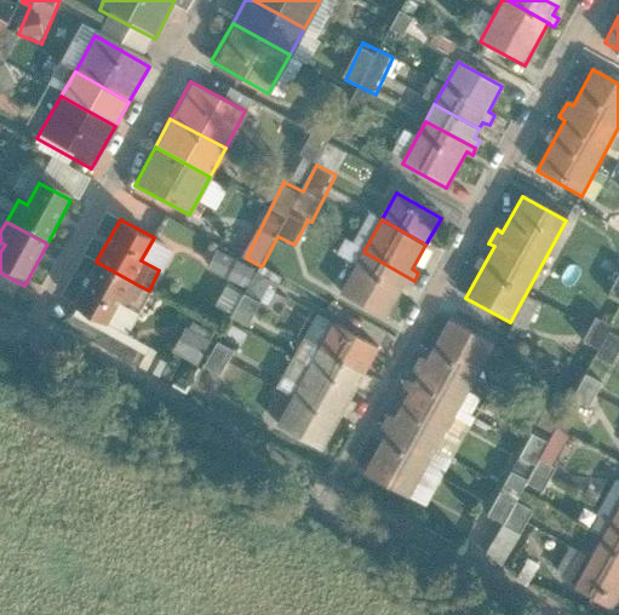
[(217,310),(253,326),(262,305),(284,315),(291,298),(269,288),(275,274),(219,251),(210,274),(229,281),(217,310)]
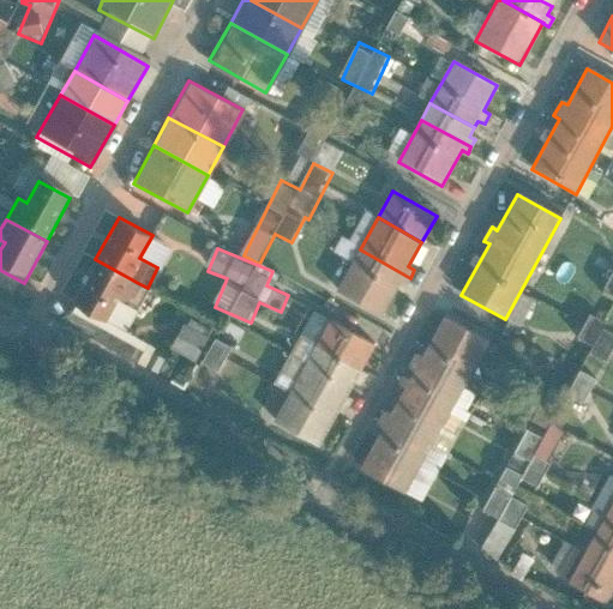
[(360,249),(350,265),(395,290),(400,281),(406,284),(410,278),(360,249)]
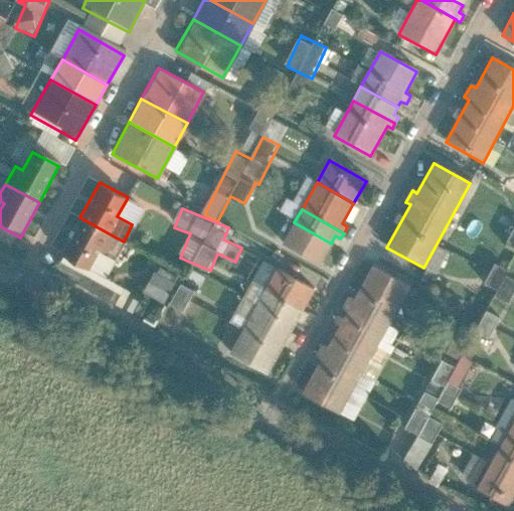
[(79,217),(60,253),(88,269),(98,249),(107,254),(116,237),(79,217)]
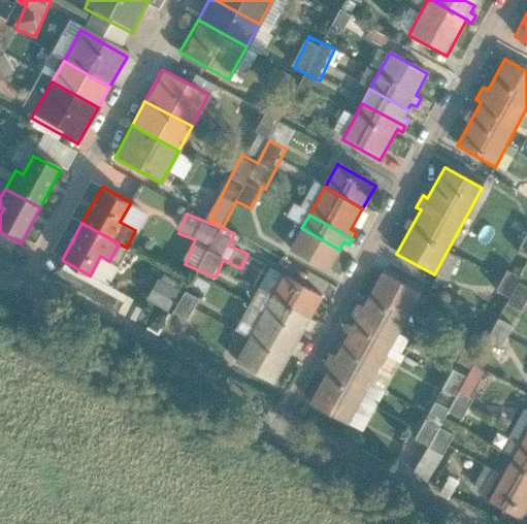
[(301,228),(290,251),(328,271),(339,250),(301,228)]
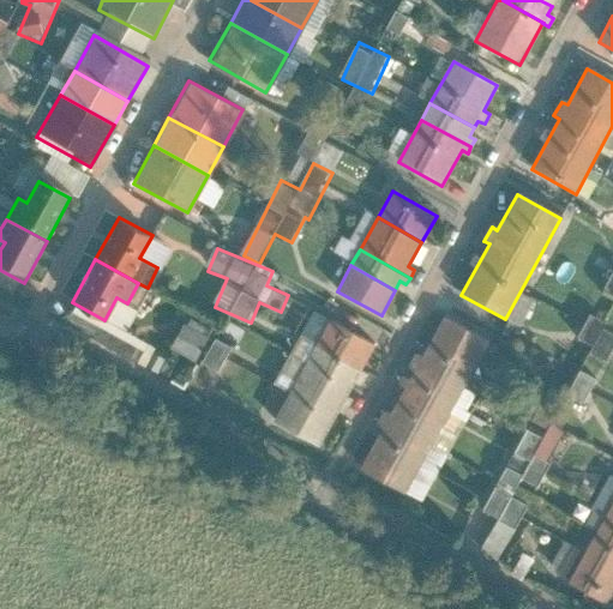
[(606,325),(589,317),(578,338),(595,347),(604,330),(606,325)]
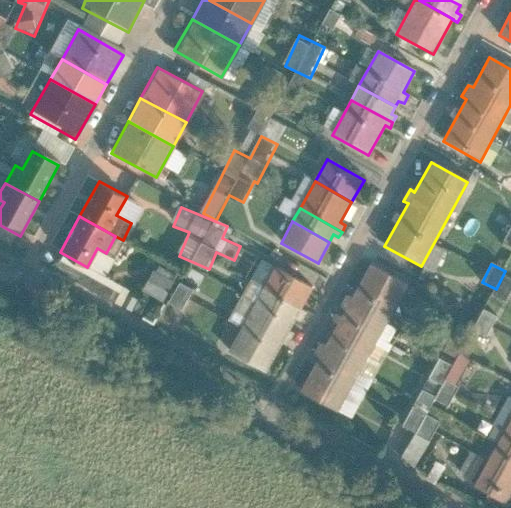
[(145,292),(166,302),(179,275),(158,265),(145,292)]
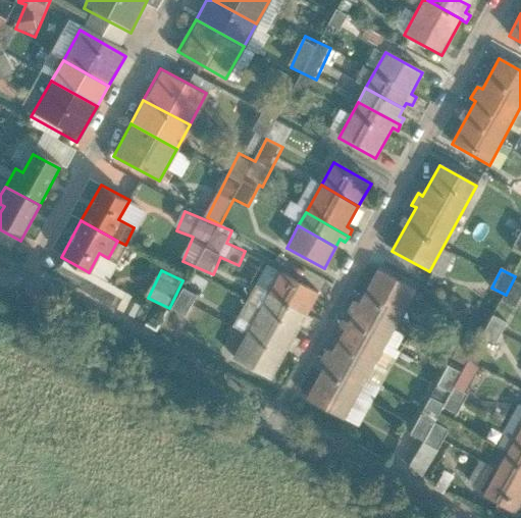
[(325,365),(320,372),(358,394),(414,292),(377,270),(359,305),(354,302),(347,314),(352,317),(332,353),(327,350),(320,362),(325,365)]
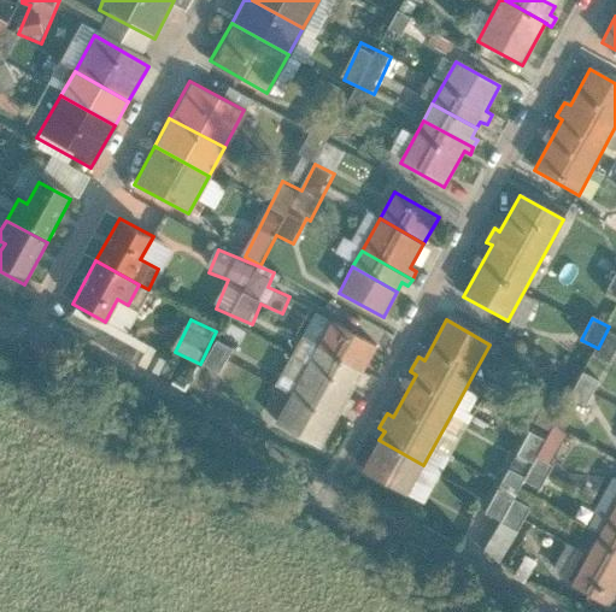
[(332,322),(275,423),(321,447),(340,413),(346,417),(355,402),(347,398),(376,347),(332,322)]
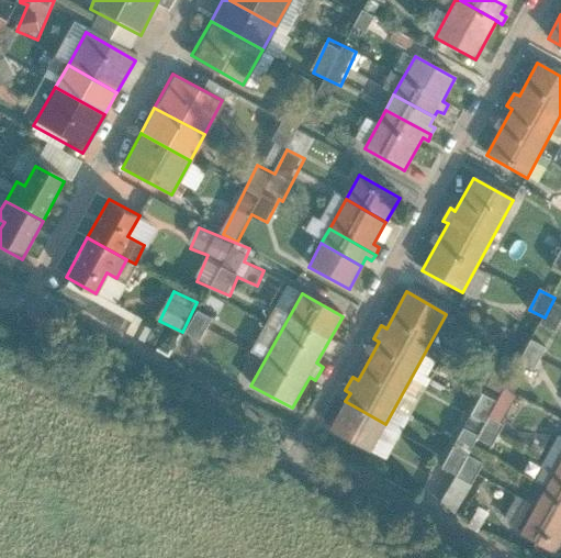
[(560,307),(552,302),(545,317),(541,324),(556,332),(560,321),(560,307)]
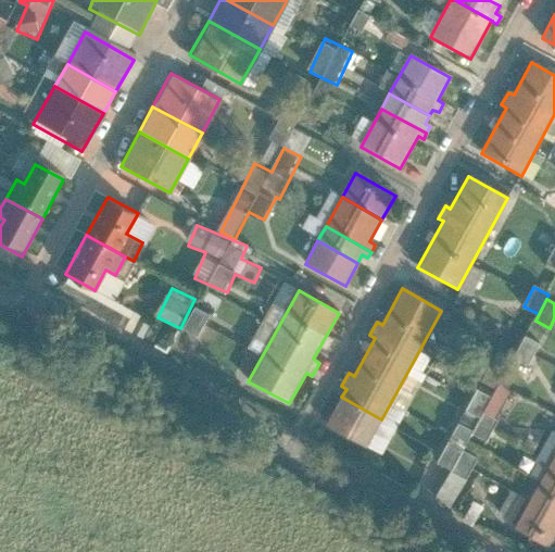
[(200,337),(213,313),(198,305),(185,328),(200,337)]
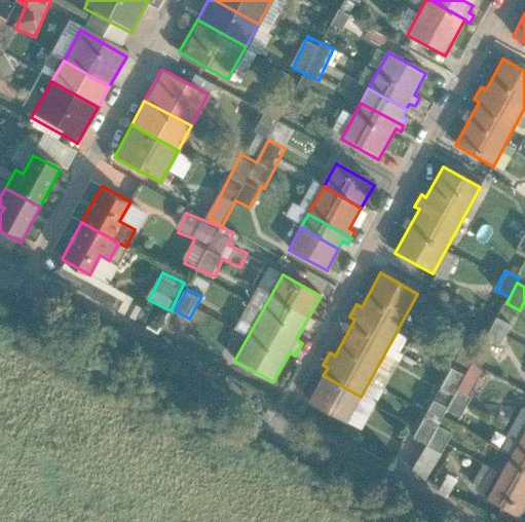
[(512,326),(496,319),(487,338),(501,345),(512,326)]
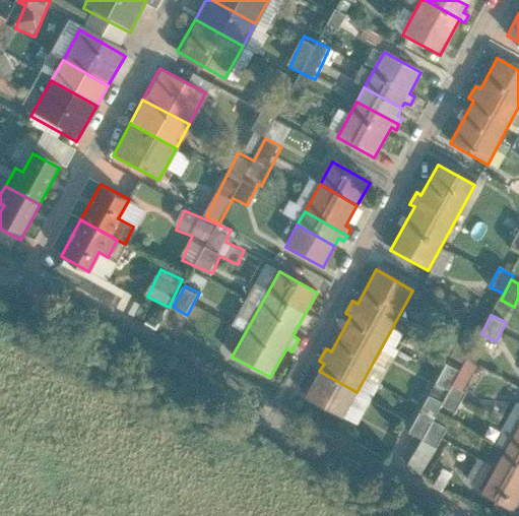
[(452,357),(464,364),(474,345),(462,339),(452,357)]
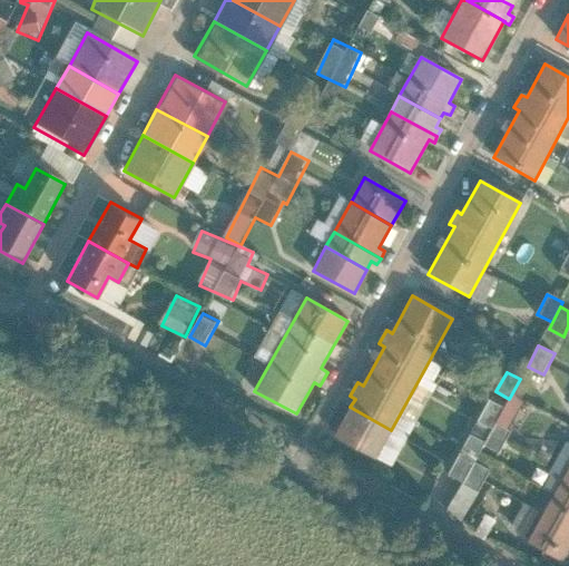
[(496,425),(507,430),(522,401),(511,396),(503,409),(496,425)]
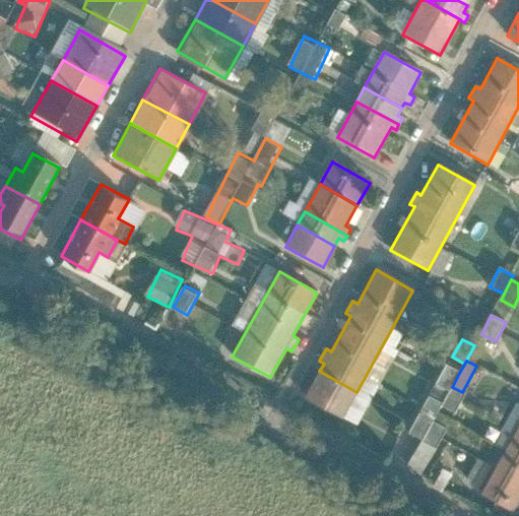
[(452,387),(459,373),(446,366),(436,384),(449,391),(452,387)]
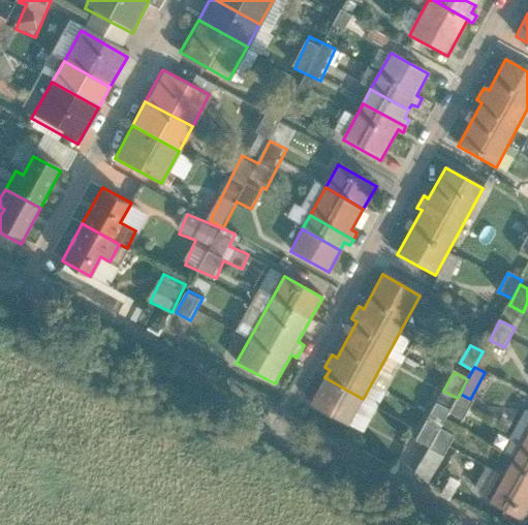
[(324,377),(310,405),(348,426),(363,399),(324,377)]
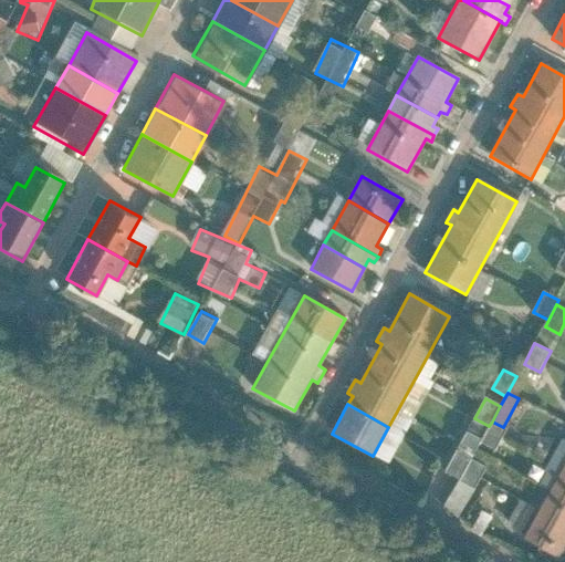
[(489,426),(474,418),(468,432),(482,439),(489,426)]
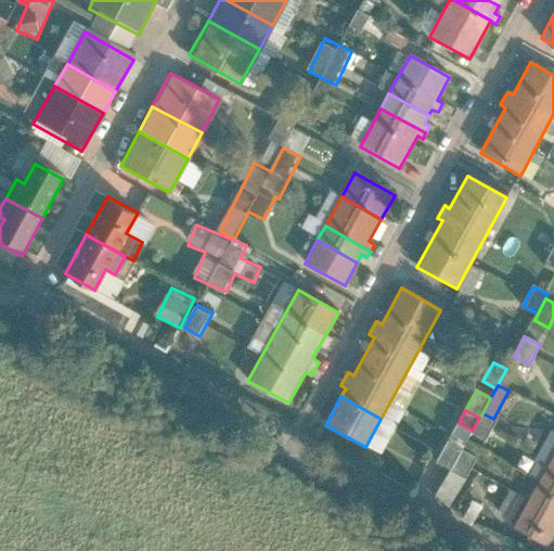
[(473,431),(472,433),(486,440),(497,421),(493,419),(482,413),(479,418),(473,431)]
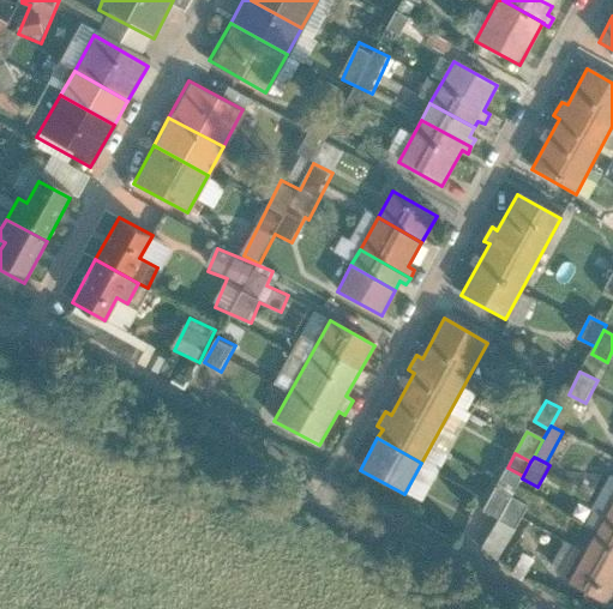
[(523,476),(508,468),(496,488),(511,496),(522,478),(523,476)]
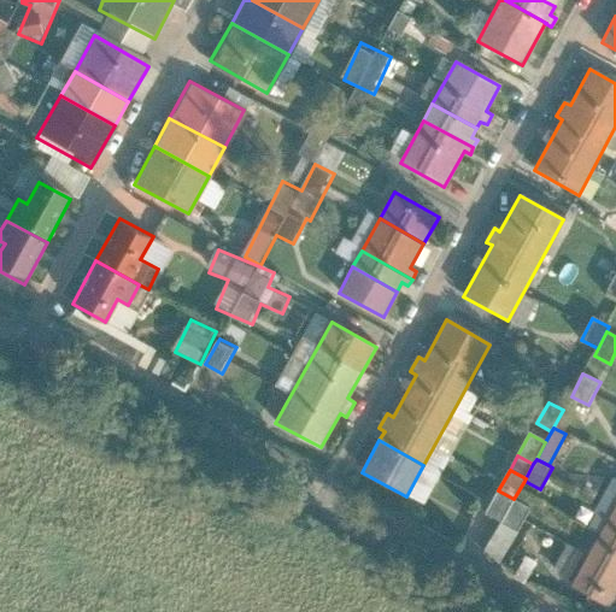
[(514,499),(498,490),(486,513),(502,522),(514,500),(514,499)]
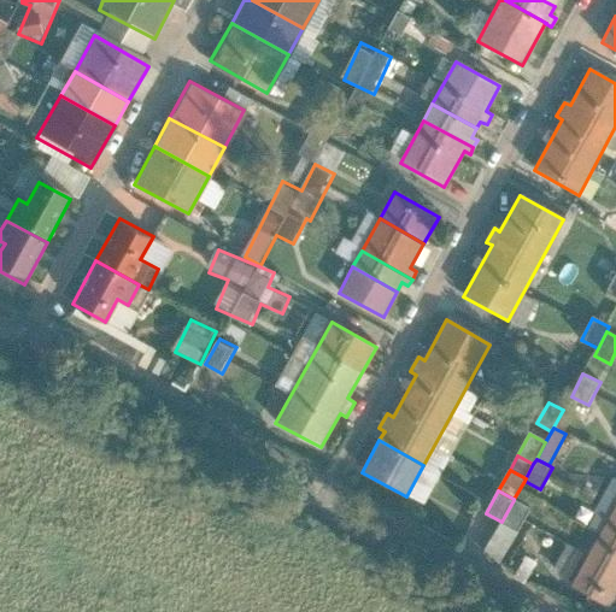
[(514,500),(502,522),(518,531),(531,510),(514,500)]
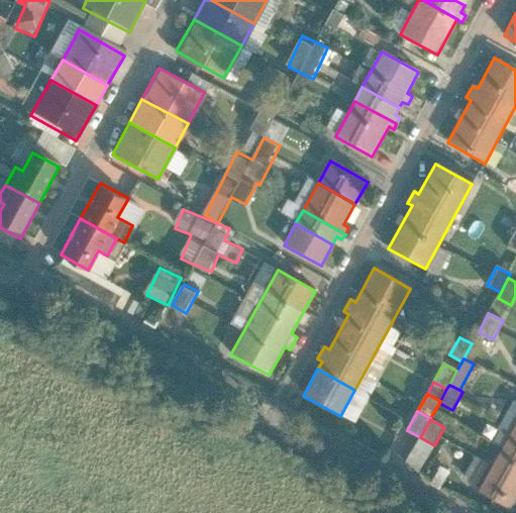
[(515,429),(513,428),(501,448),(515,455),(515,429)]
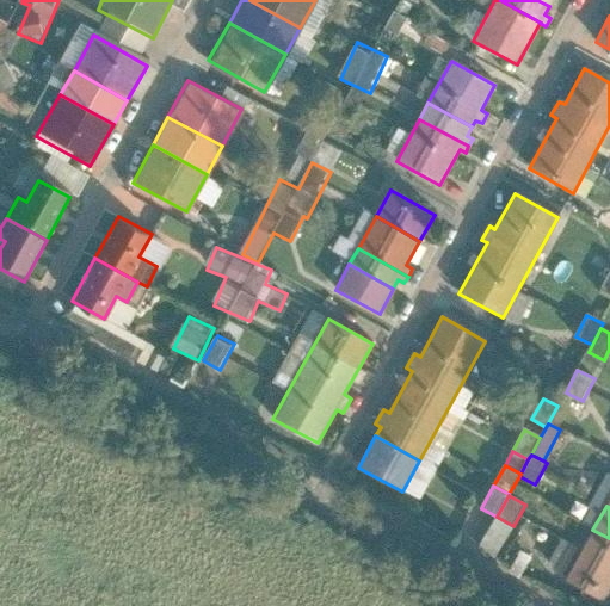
[(497,517),(481,508),(475,520),(491,529),(497,517)]
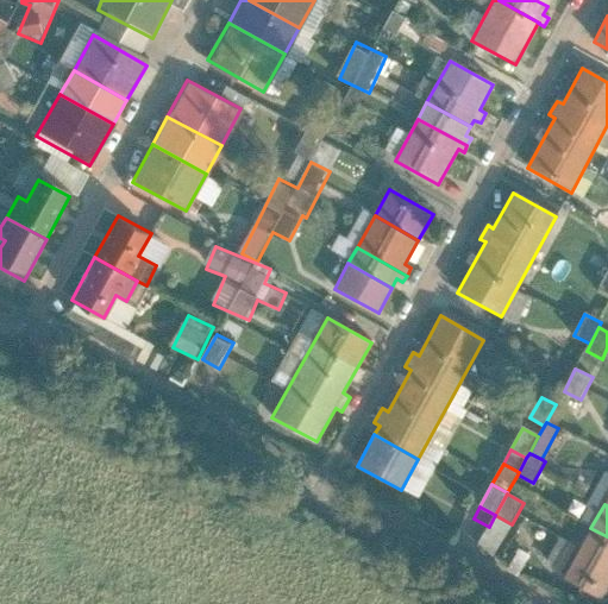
[(512,524),(495,515),(489,527),(477,548),(494,557),(512,524)]
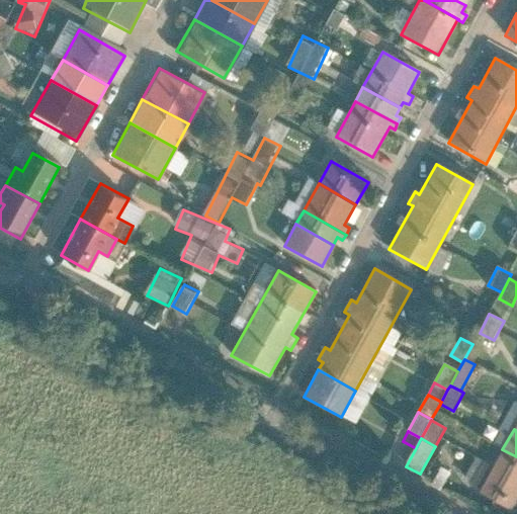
[(516,456),(502,449),(492,467),(516,482),(516,456)]
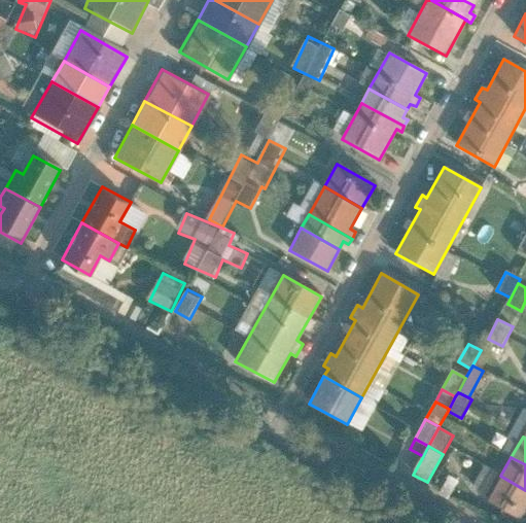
[(519,518),(525,504),(525,490),(500,476),(487,499),(519,518)]
